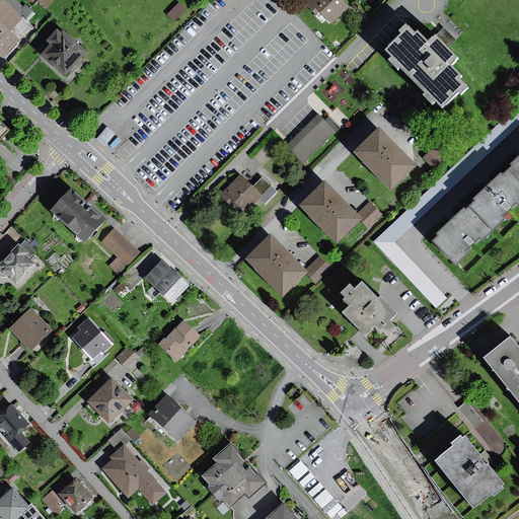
[(0,0),(0,52),(4,56),(18,41),(13,35),(25,22),(1,0),(0,0)]
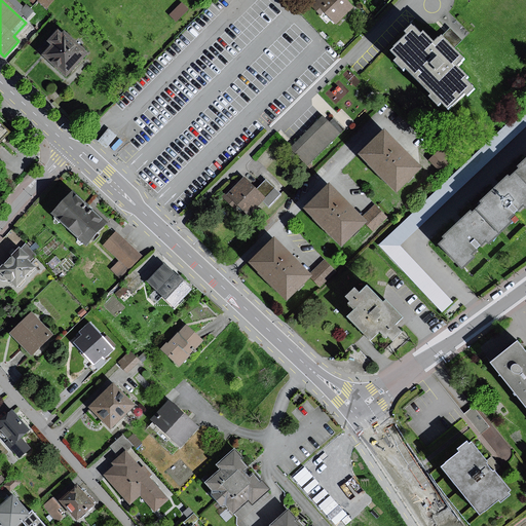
[(24,15),(30,9),(20,0),(13,0),(11,3),(24,15)]
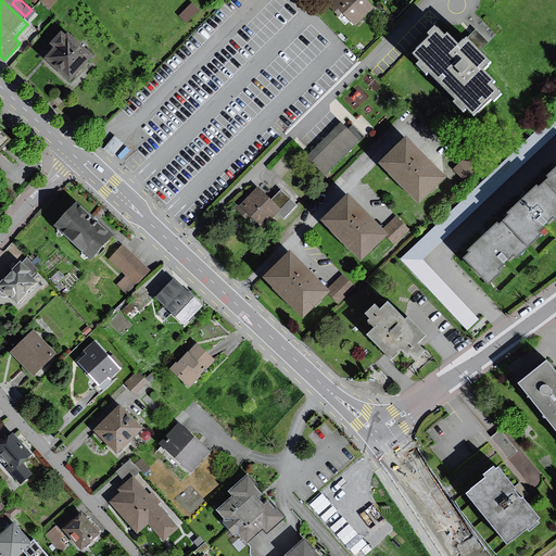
[(373,10),(362,0),(338,0),(331,8),(352,29),(373,10)]
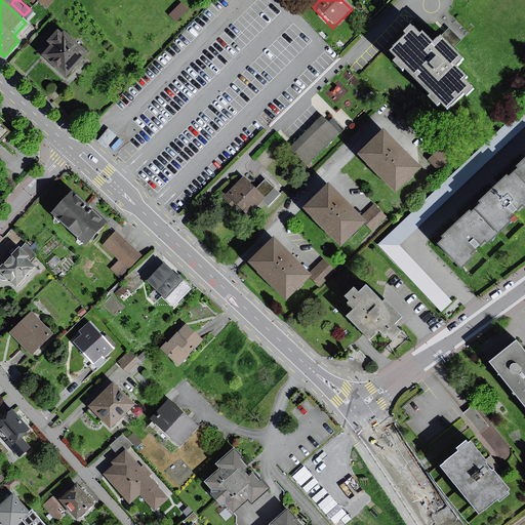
[(189,8),(182,1),(168,14),(176,22),(189,8)]
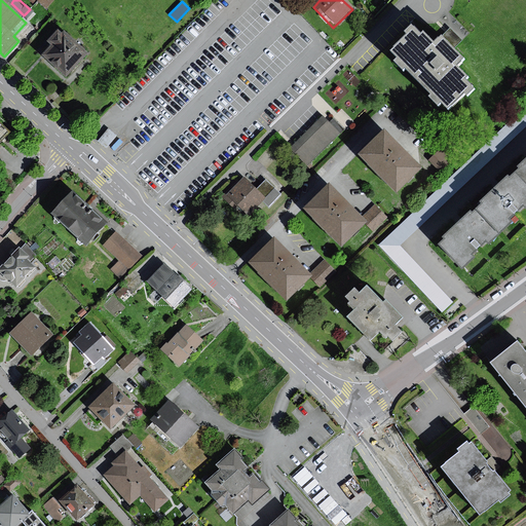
[(420,37),(412,28),(405,35),(407,38),(390,54),(398,61),(393,65),(403,74),(405,72),(430,97),(427,100),(438,109),(441,106),(448,113),(465,96),(467,98),(475,91),(465,82),(467,79),(456,69),(464,61),(442,38),(435,45),(423,34),(420,37)]
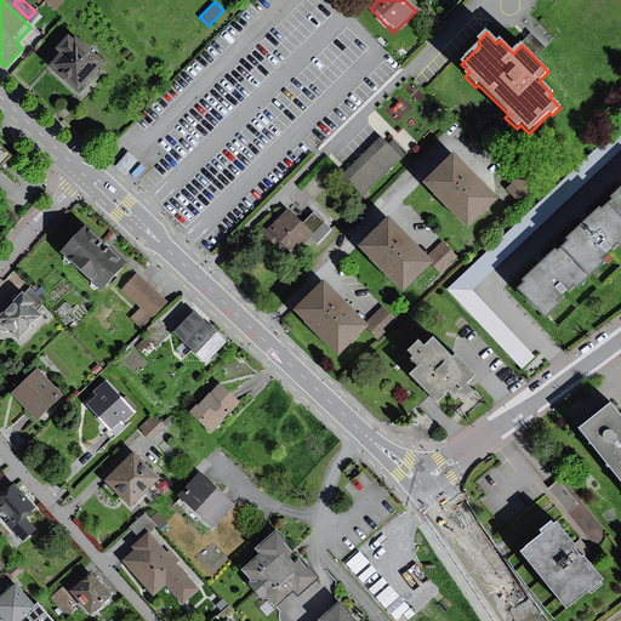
[(58,47),(61,50),(64,52),(52,64),(78,87),(102,61),(78,38),(74,41),(69,36),(58,47)]
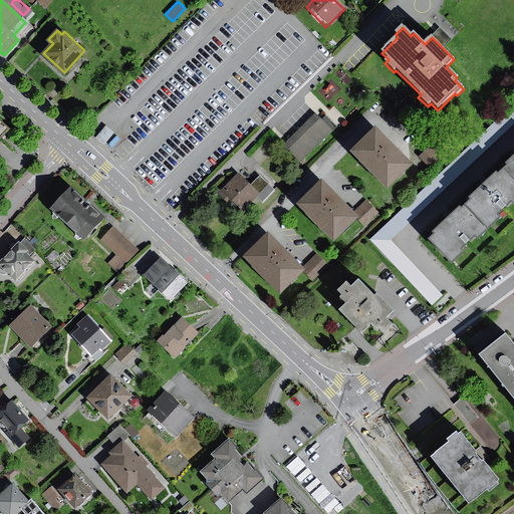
[(281,146),(298,163),(331,131),(315,113),(281,146)]
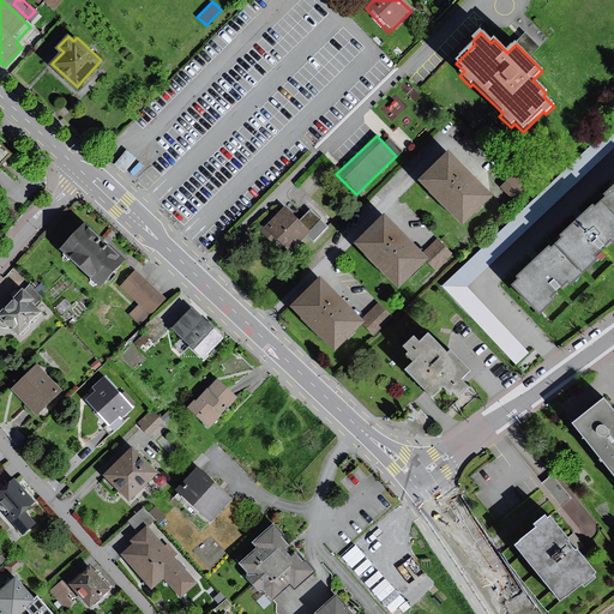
[(136,157),(127,150),(115,164),(125,172),(136,157)]
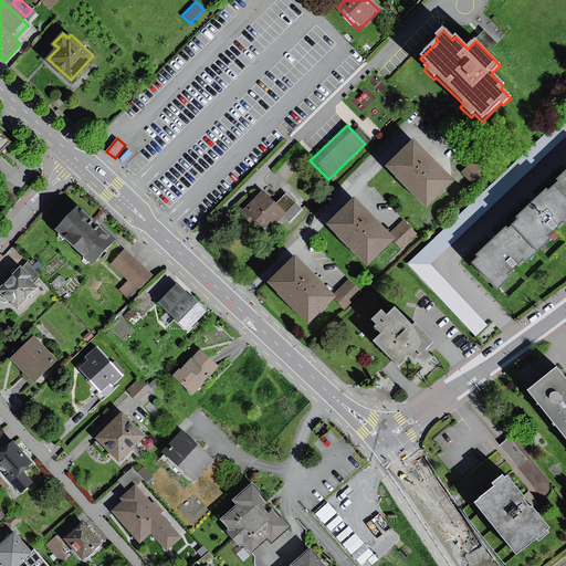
[(453,185),(415,145),(387,170),(426,211),(453,185)]
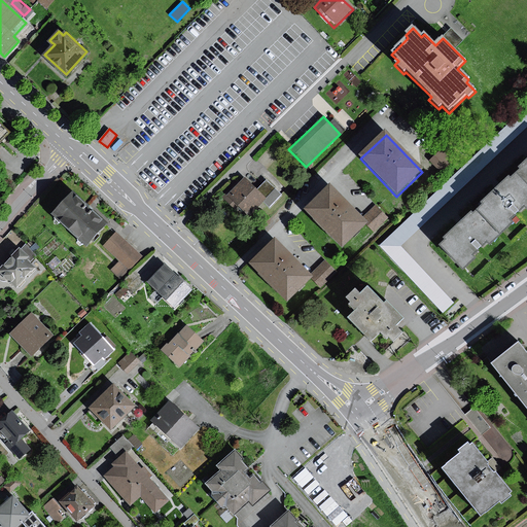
[(515,174),(526,186),(526,159),(518,168),(519,170),(515,174)]
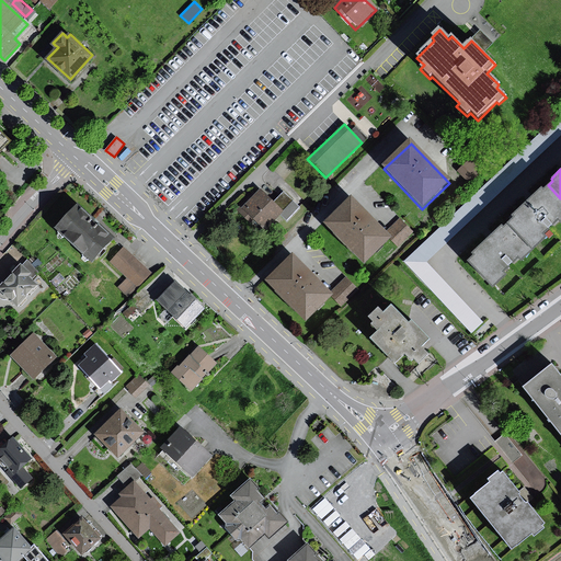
[(505,226),(530,253),(545,240),(540,236),(556,221),(559,226),(560,222),(560,198),(548,185),(541,192),(539,189),(510,217),(512,220),(505,226)]
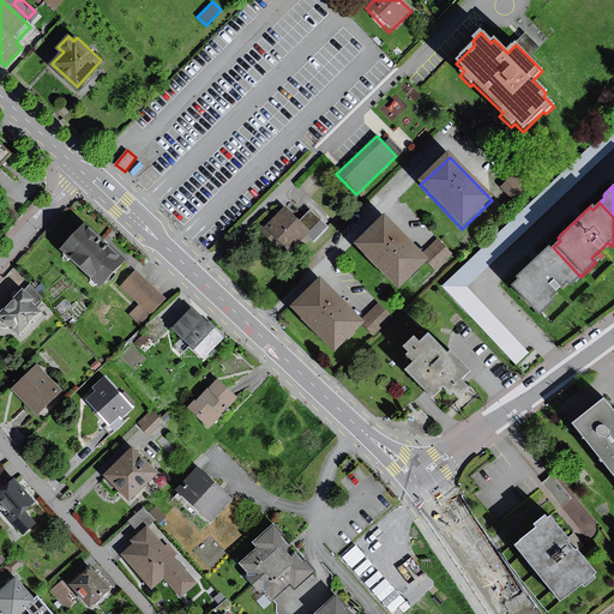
[(296,223),(283,210),(265,228),(289,251),(304,236),(307,233),(296,223)]
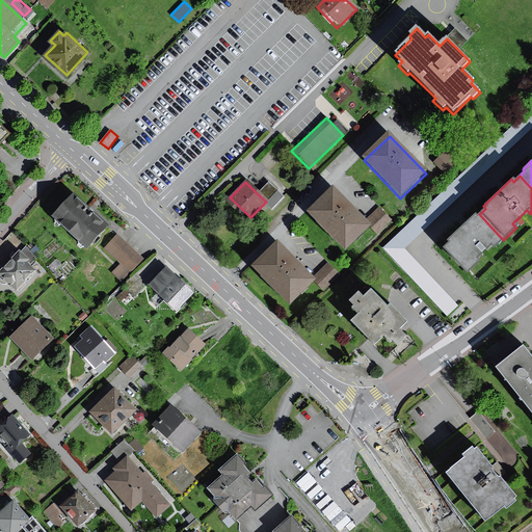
[(281,197),(267,183),(257,193),(266,202),(263,205),(268,210),(281,197)]
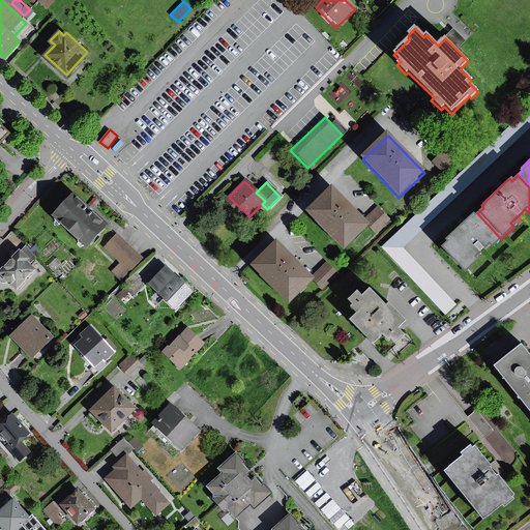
[(365,225),(330,188),(308,209),(344,246),(365,225)]
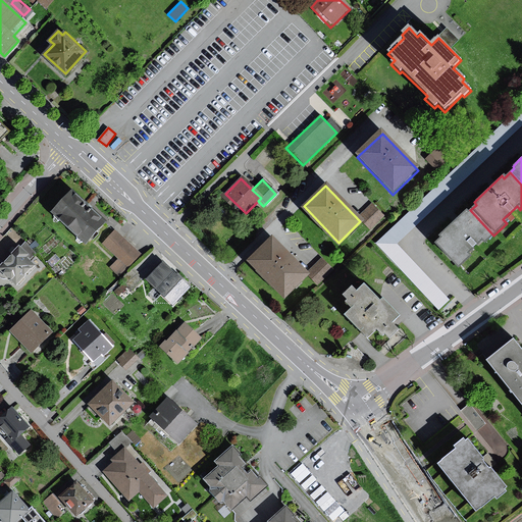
[(88,206),(71,192),(54,211),(87,239),(103,220),(88,206)]
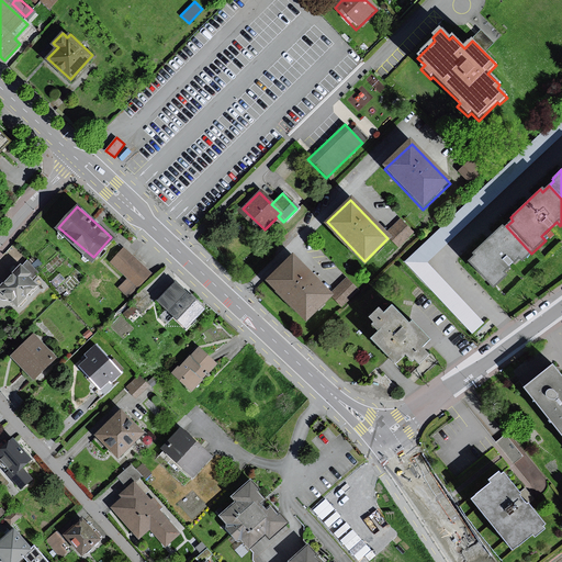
[(457,212),(405,258),(472,332),(485,321),(428,259),(468,223),(457,212)]
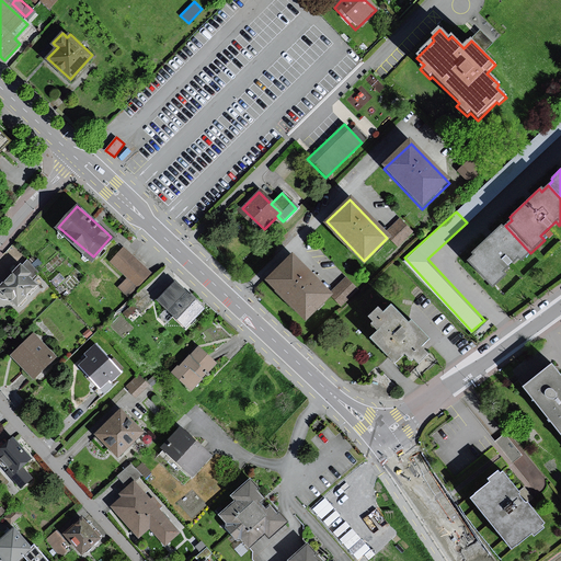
[(402,220),(389,233),(400,243),(413,230),(402,220)]
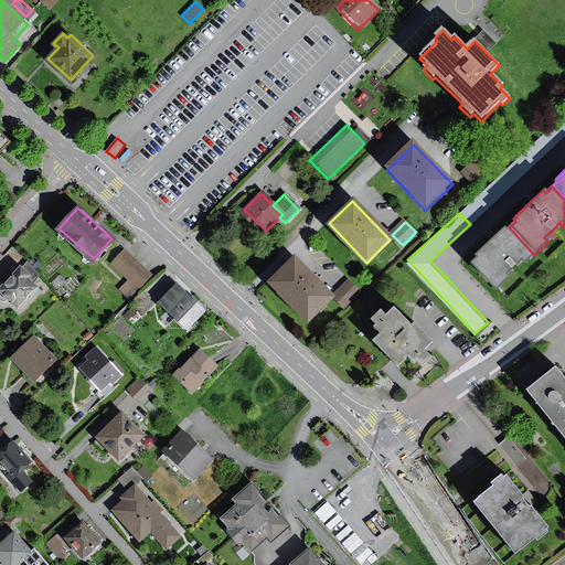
[(470,265),(496,290),(509,277),(507,275),(521,262),(524,264),(534,255),(509,227),(507,231),(504,228),(476,256),(477,258),(470,265)]
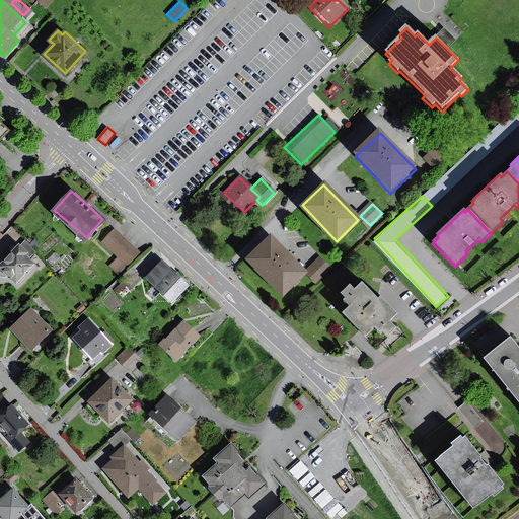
[(138,252),(114,230),(100,244),(116,258),(107,268),(118,276),(138,252)]
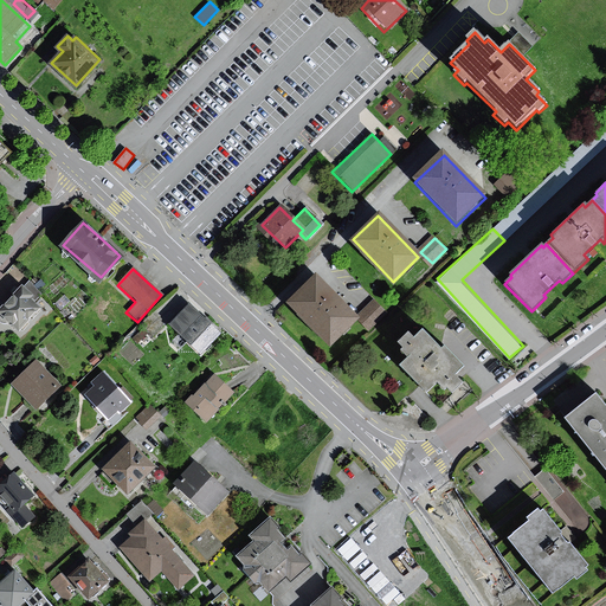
[(336,297),(317,277),(290,303),(330,343),(356,317),(336,297)]
